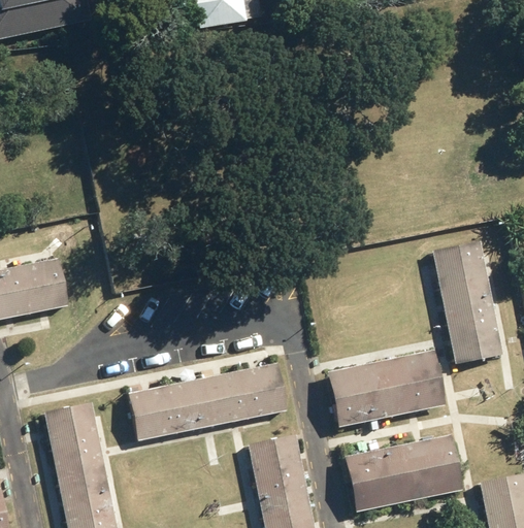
[(0,0),(0,39),(93,22),(88,0),(0,0)]
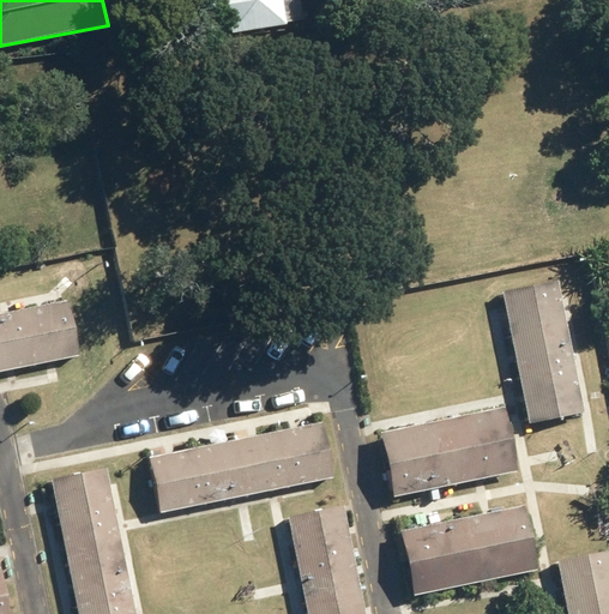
[(227,0),(231,28),(285,19),(282,0),(227,0)]
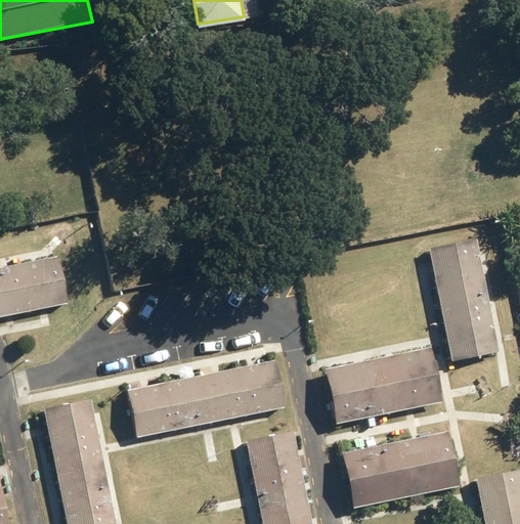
[(475,239),(429,249),(452,362),(499,353),(475,239)]
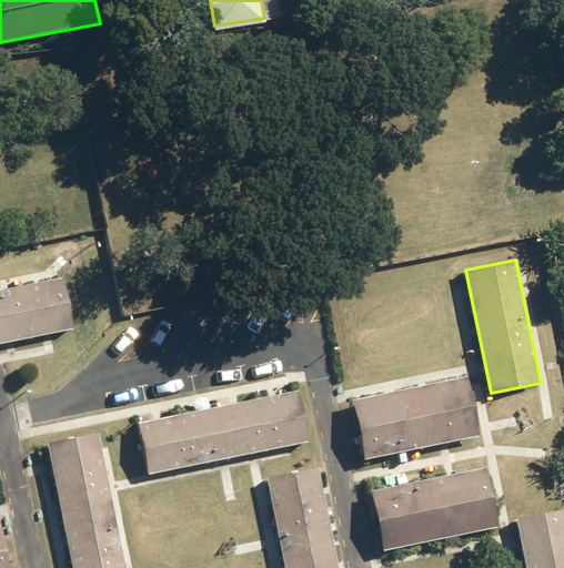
[(62,280),(0,291),(0,343),(72,330),(62,280)]
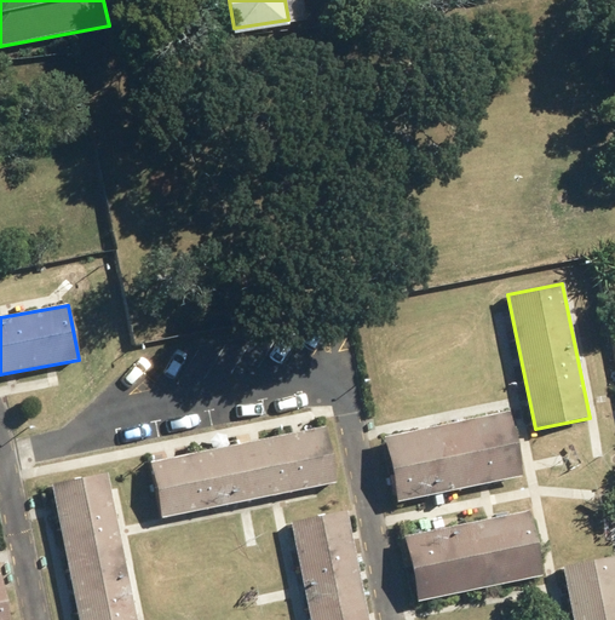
[(509,411),(384,437),(397,503),(522,477),(509,411)]
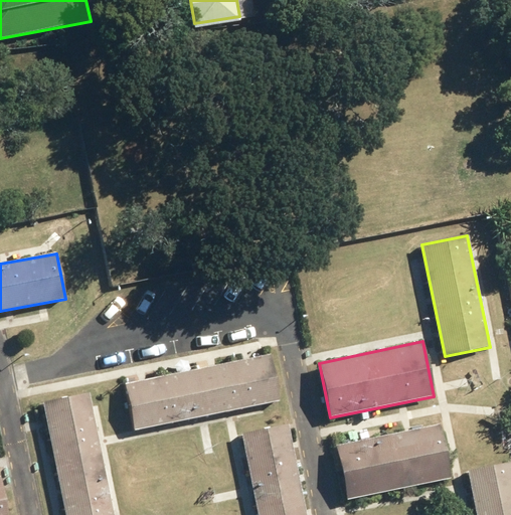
[(270,355),(125,383),(135,430),(279,400),(270,355)]
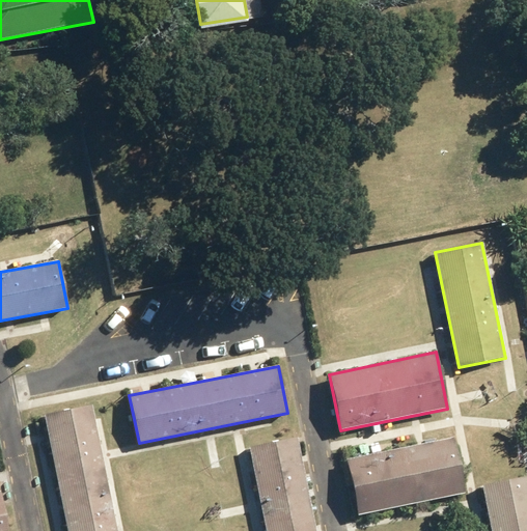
[(116,530),(92,403),(46,413),(68,530),(116,530)]
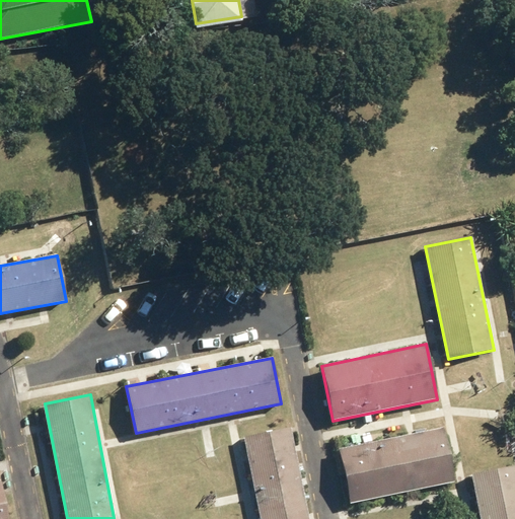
[(443,426),(339,447),(350,503),(454,480),(443,426)]
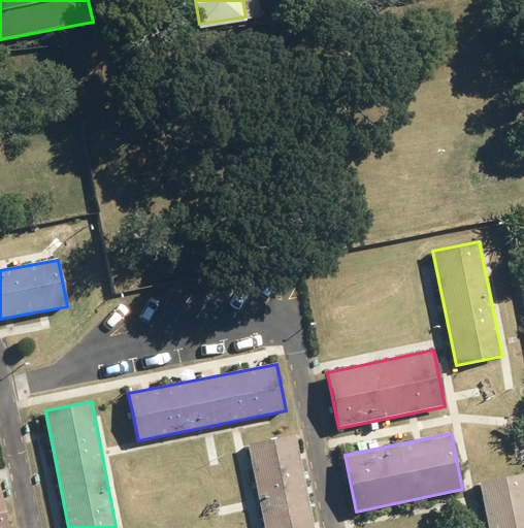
[(314,527),(294,434),(248,443),(265,527),(314,527)]
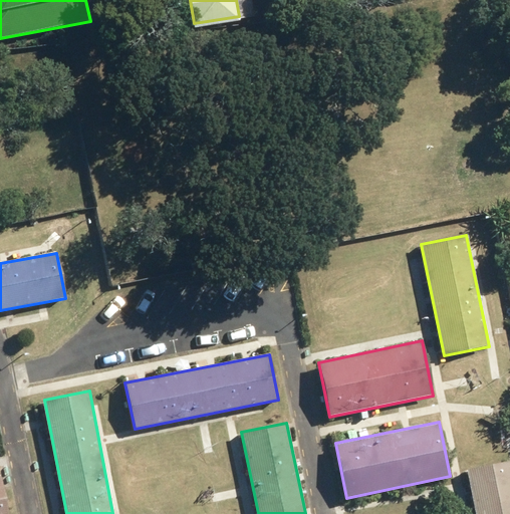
[(509,460),(468,468),(477,513),(509,513),(509,460)]
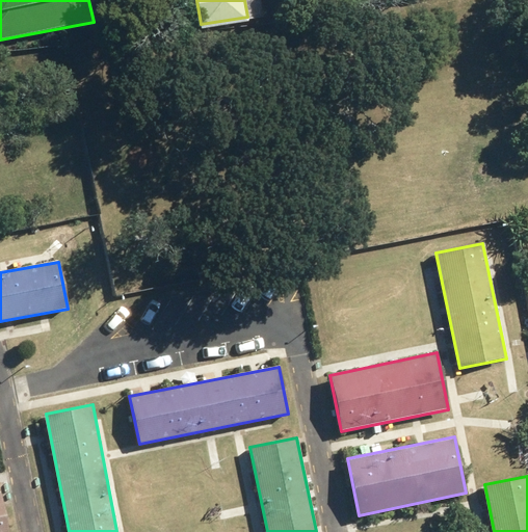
All buildings are outlined.
